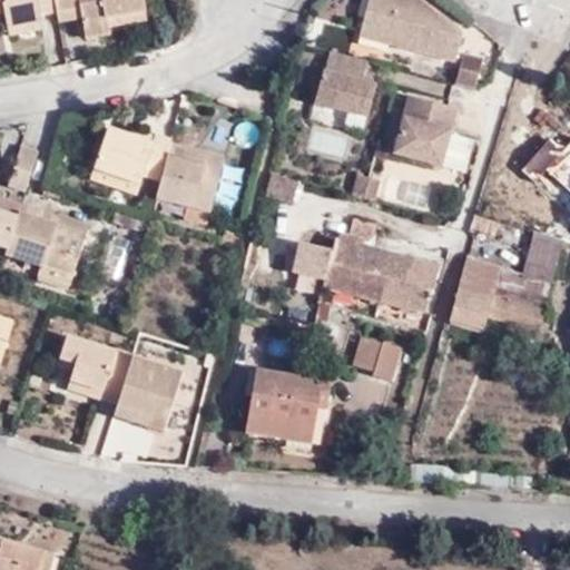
[(51,0),(0,0),(0,1),(5,1),(5,10),(7,23),(41,19),(39,12),(53,10),(51,0)]
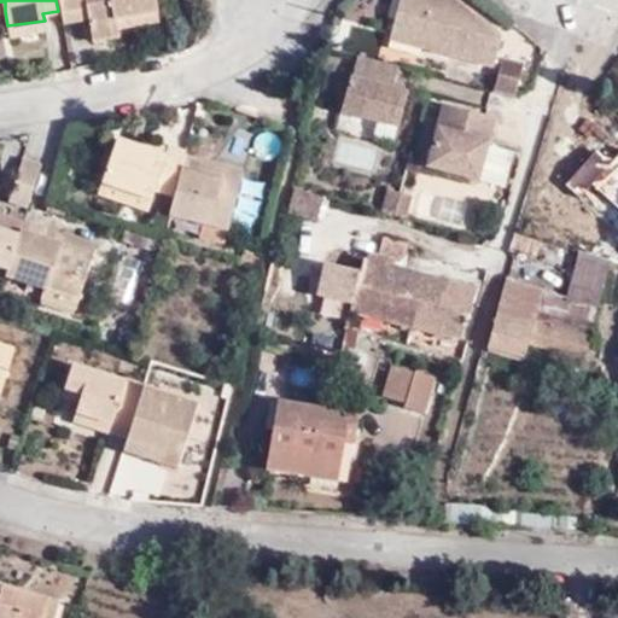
[(56,0),(58,11),(86,6),(88,17),(92,39),(120,33),(118,24),(117,15),(157,7),(156,0),(56,0)]
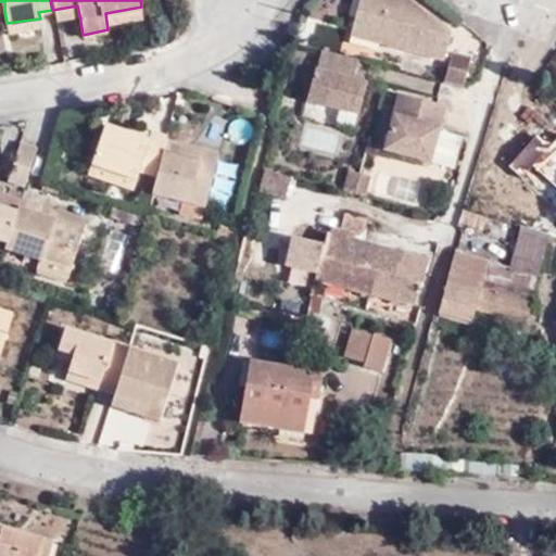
[(452,36),(441,27),(436,34),(425,28),(432,19),(414,3),(403,0),(359,0),(352,28),(381,36),(379,43),(444,61),(452,36)]
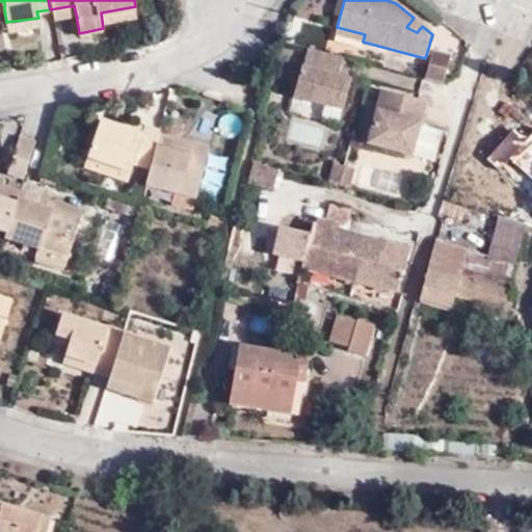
[(50,9),(52,19),(76,15),(74,5),(50,9)]
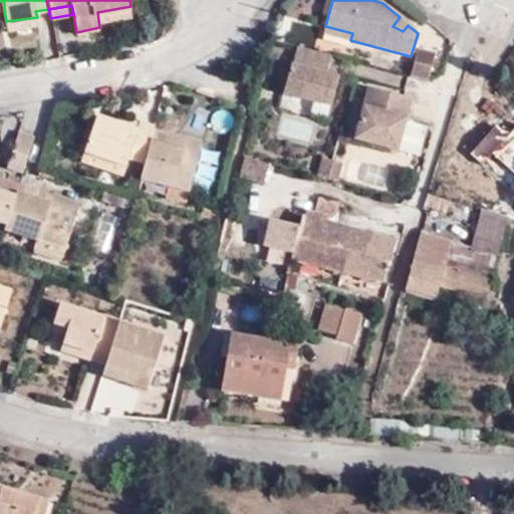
[(97,12),(98,20),(133,14),(131,6),(97,12)]
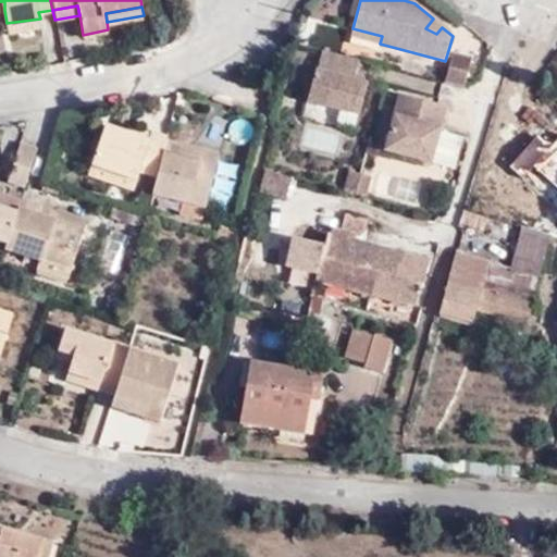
[(41,26),(40,19),(7,23),(8,33),(41,26)]
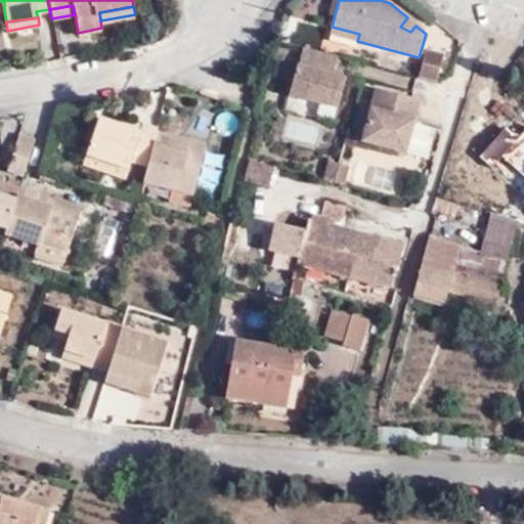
[(410,32),(416,26),(407,17),(400,27),(410,32)]
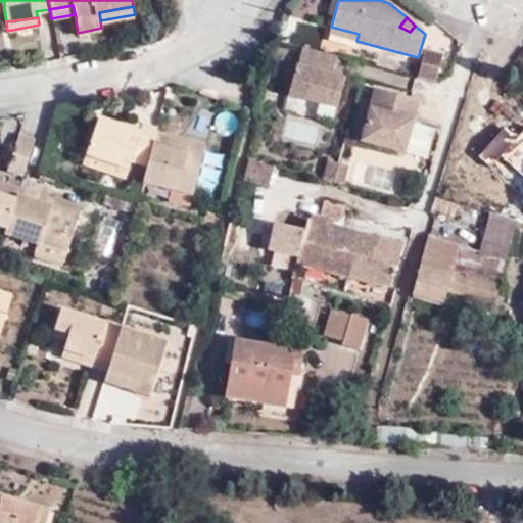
[(330,33),(357,41),(359,34),(331,27),(330,33)]
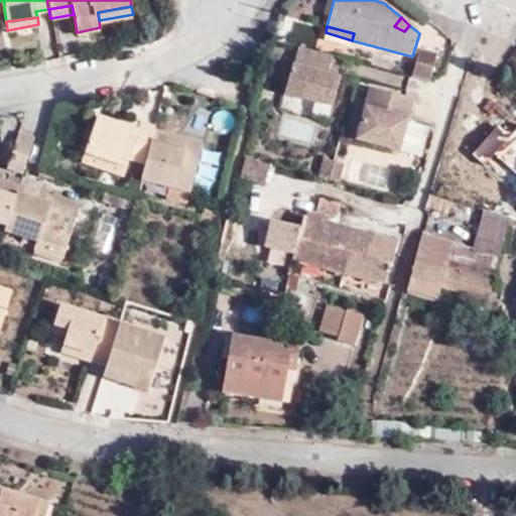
[(334,57),(298,48),(284,94),(333,108),(341,79),(329,76),(334,57)]
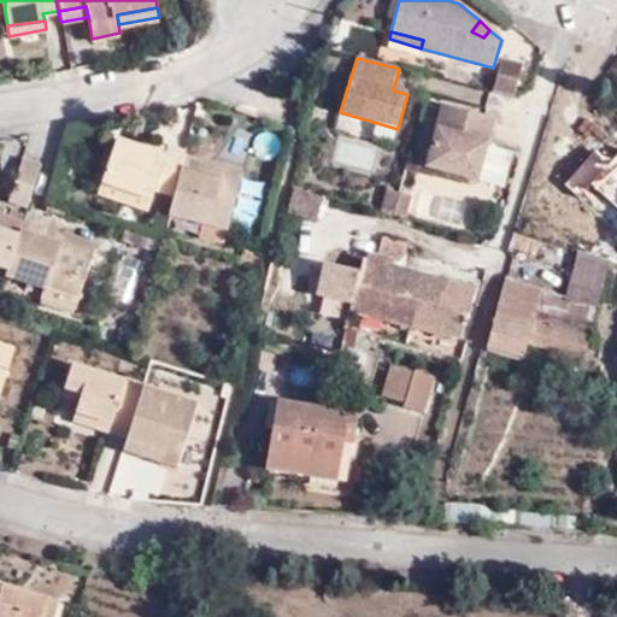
[(492,94),(512,99),(522,68),(501,62),(492,94)]
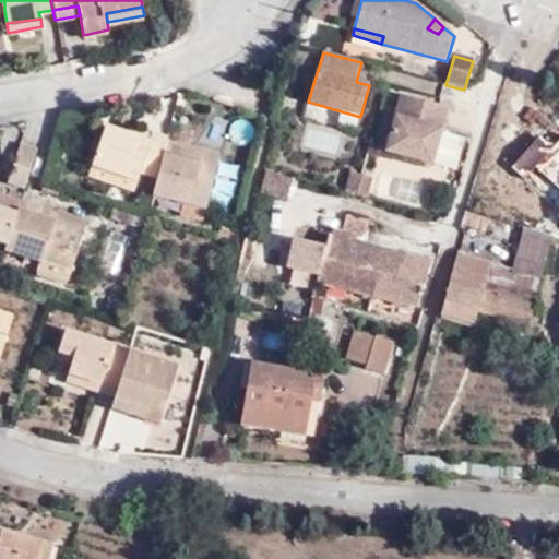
[(429,164),(437,133),(444,107),(401,95),(384,151),(429,164)]
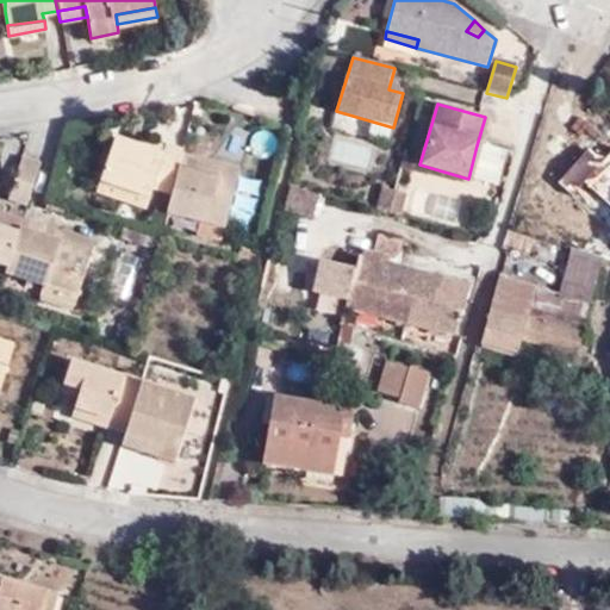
[(163,155),(167,149),(139,139),(138,148),(163,155)]
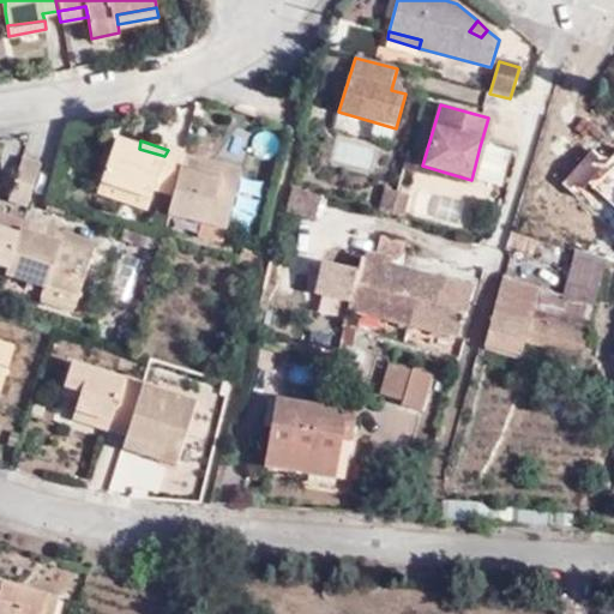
[(185,155),(185,152),(168,146),(168,150),(164,156),(139,149),(116,142),(102,184),(152,200),(155,191),(173,197),(181,166),(185,155)]
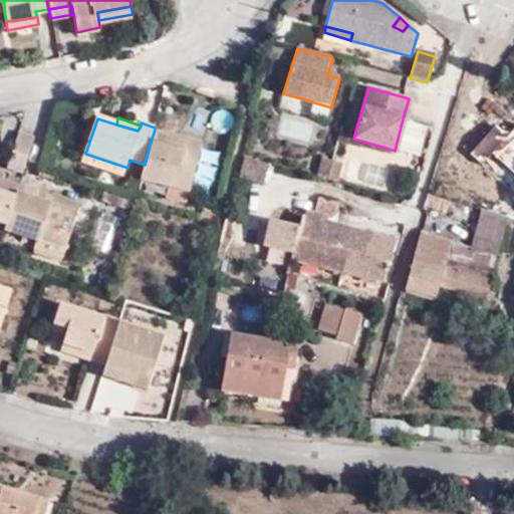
[(421,127),(402,122),(395,151),(413,157),(421,127)]
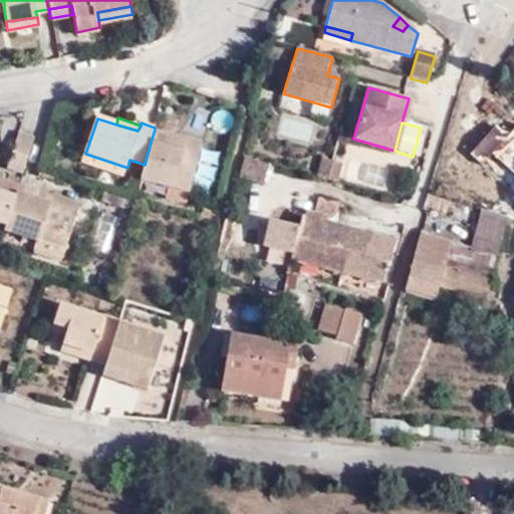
[(183,139),(155,130),(152,139),(179,148),(183,139)]
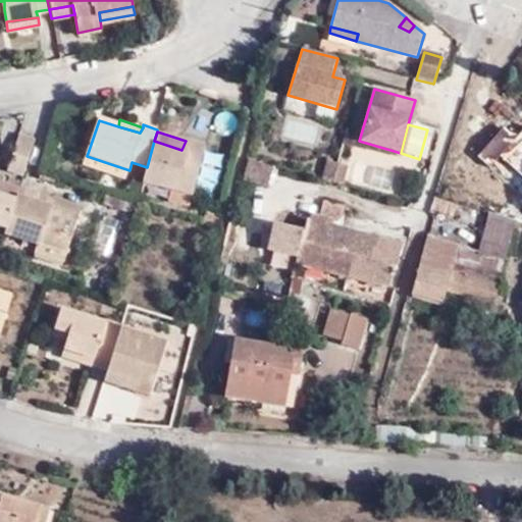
[(32,143),(18,137),(6,171),(20,176),(32,143)]
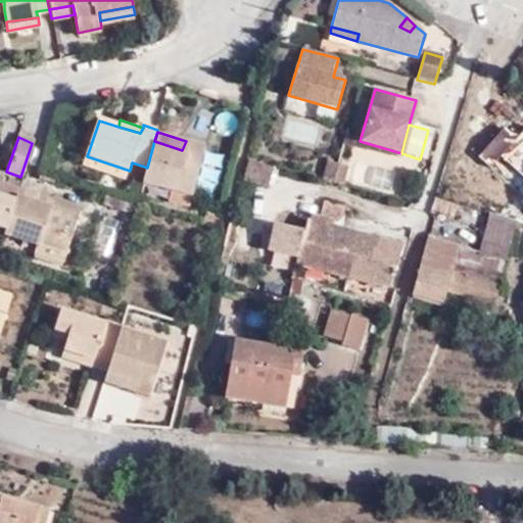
[(143,183),(193,196),(207,147),(186,141),(182,150),(154,141),(147,168),(143,183)]
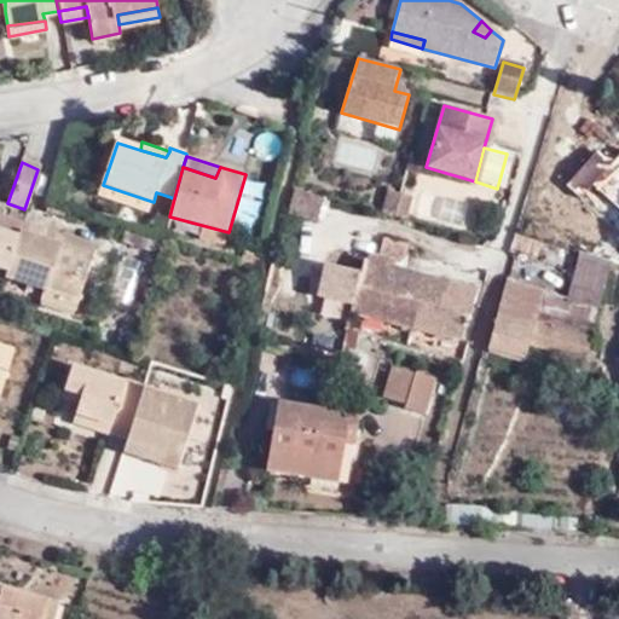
[(154,202),(103,185),(99,197),(151,212),(154,202)]
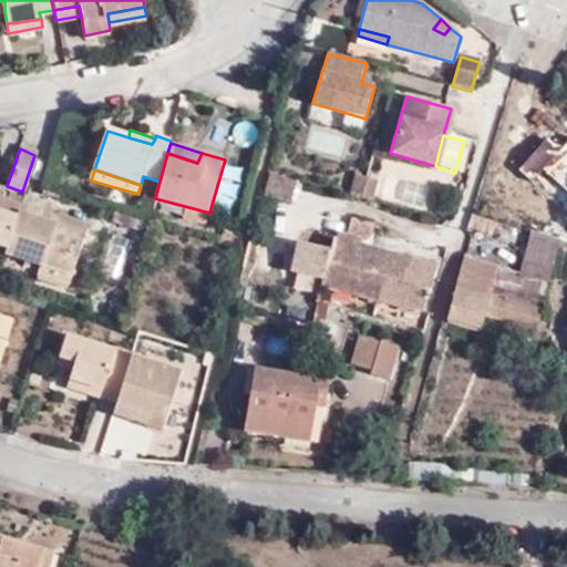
[(354,174),(349,196),(372,202),(377,179),(354,174)]
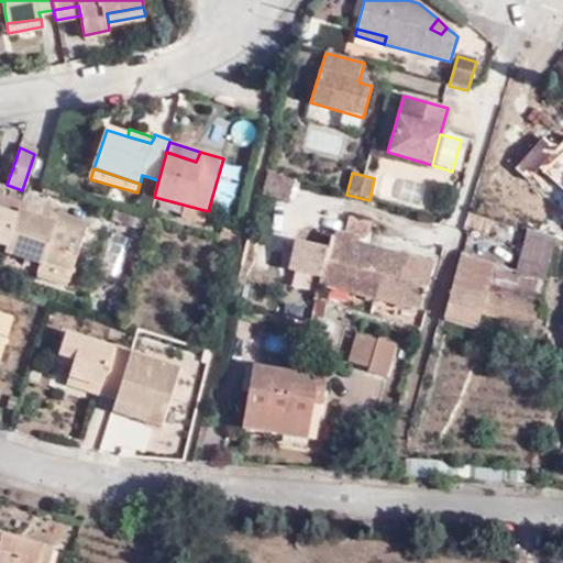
[(267,175),(263,195),(289,202),(295,181),(267,175)]
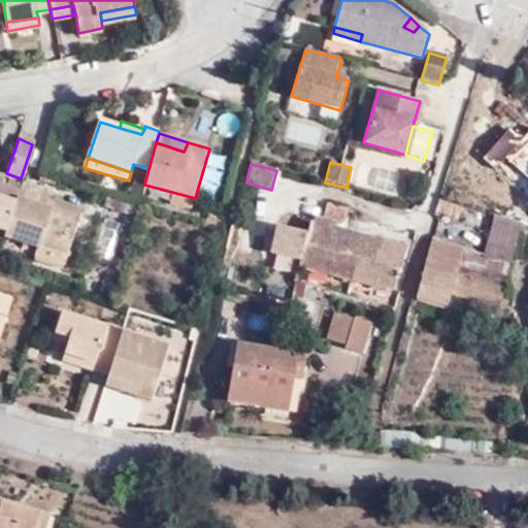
[(144,185),(142,193),(192,208),(195,198),(144,185)]
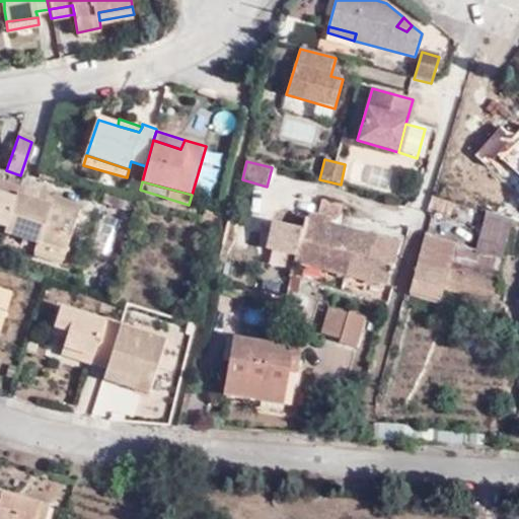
[(0,226),(4,228),(16,189),(0,182),(0,226)]
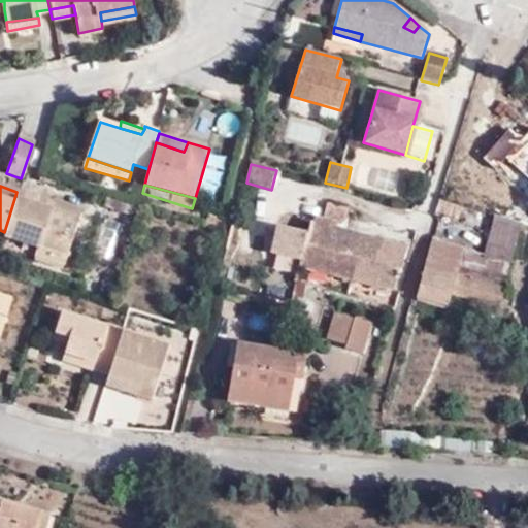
[(4,232),(3,237),(37,246),(66,256),(81,210),(50,200),(45,213),(34,211),(38,196),(18,191),(17,192),(4,232)]
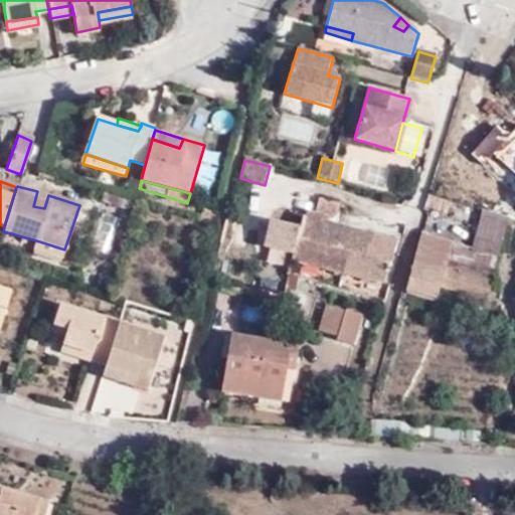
[(48,195),(37,191),(33,206),(44,208),(48,195)]
